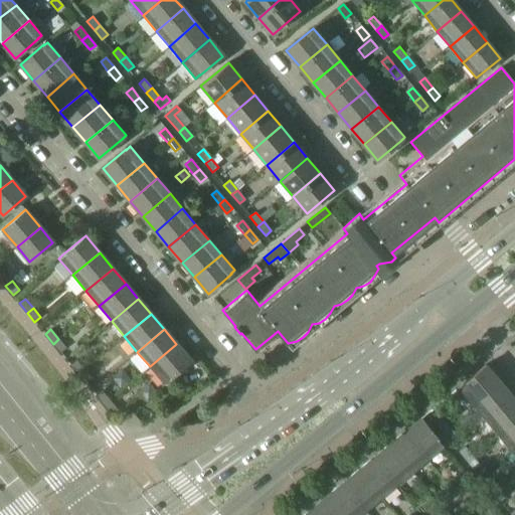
[(65,347),(58,339),(53,344),(60,352),(65,347)]
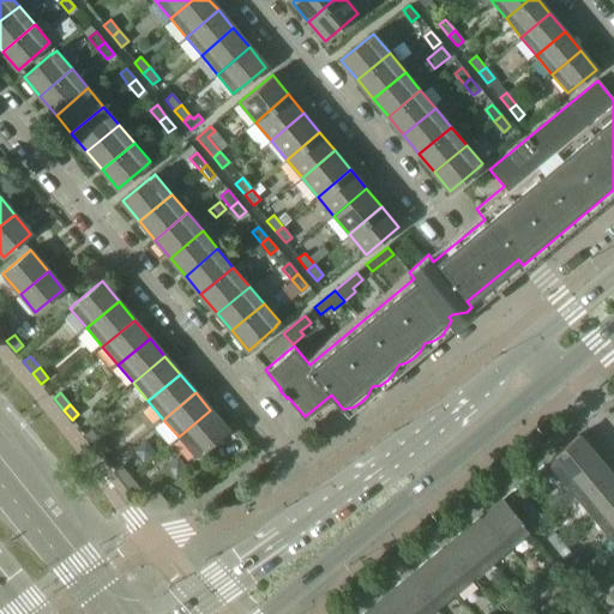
[(210,410),(179,437),(194,456),(227,429),(210,410)]
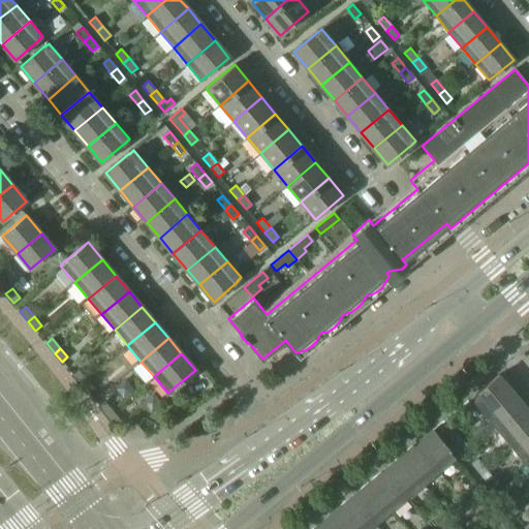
[(72,375),(81,384),(87,380),(79,370),(72,375)]
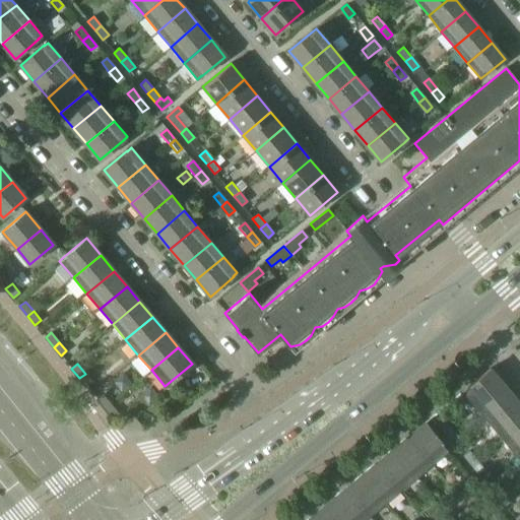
[(490,369),(462,391),(476,408),(504,386),(490,369)]
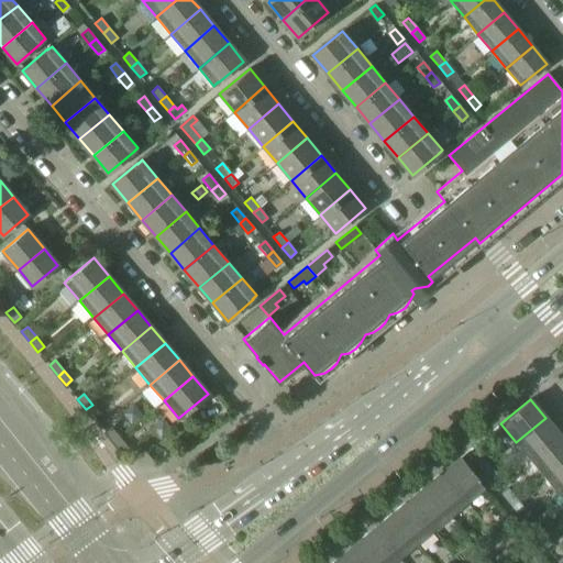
[(92,405),(86,409),(94,419),(100,414),(92,405)]
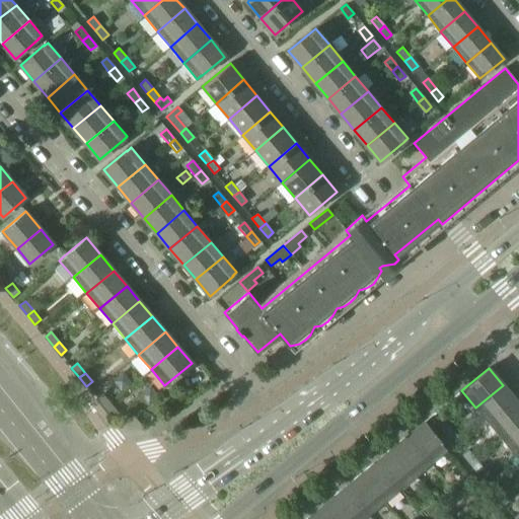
[(516,401),(503,385),(475,408),(490,424),(516,401)]
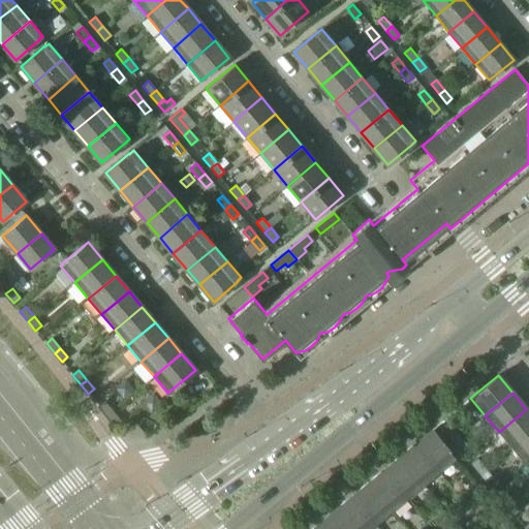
[(99,406),(106,415),(113,411),(104,402),(99,406)]
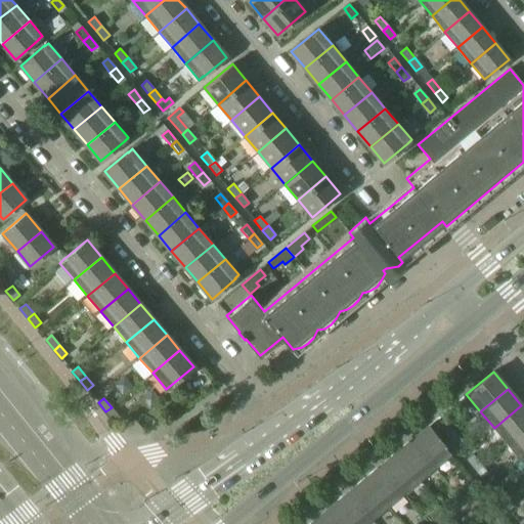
[(523,429),(523,407),(521,405),(494,428),(508,443),(523,429)]
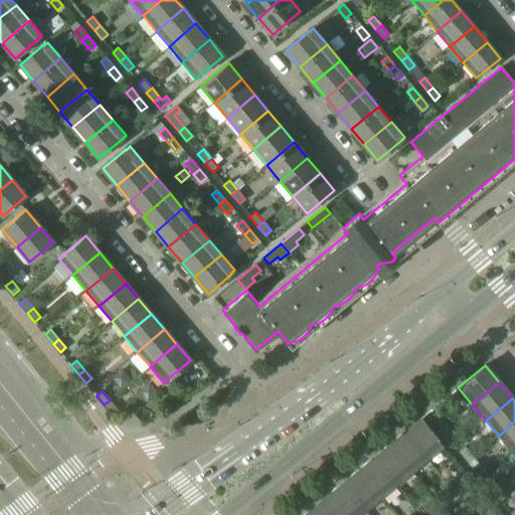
[(117,409),(110,400),(104,404),(112,414),(117,409)]
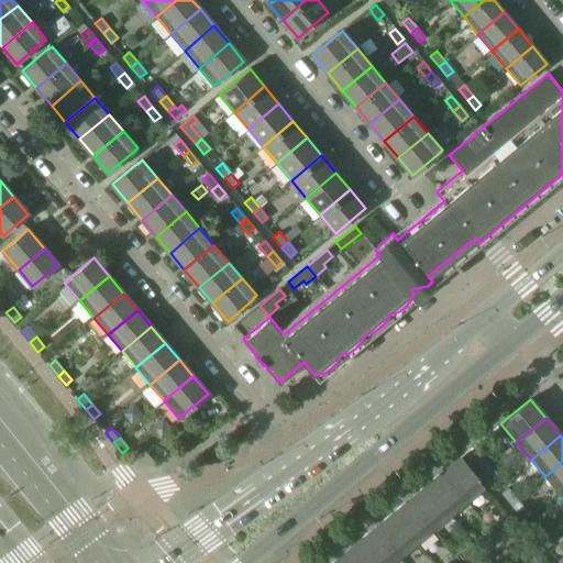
[(473,460),(482,471),(488,465),(479,454),(473,460)]
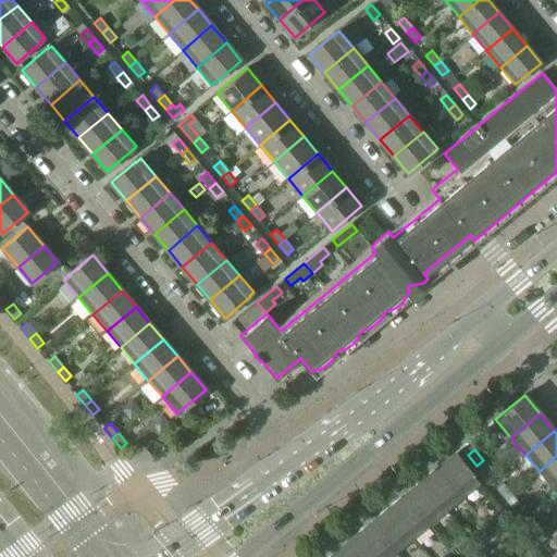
[(455,453),(438,466),(462,496),(479,482),(455,453)]
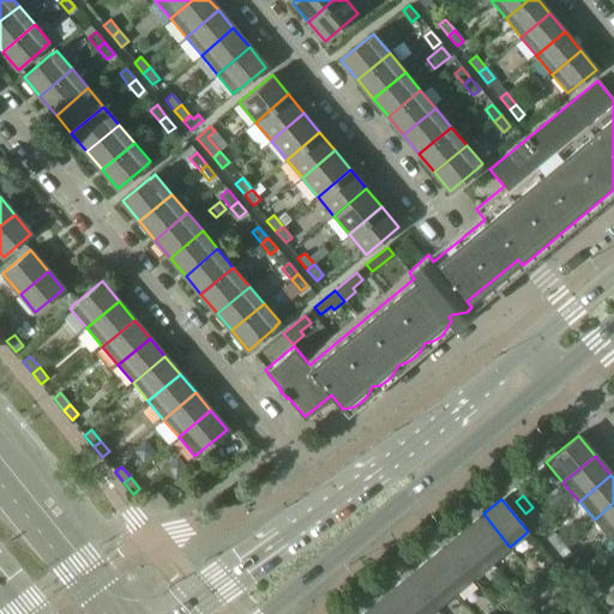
[(613,534),(613,503),(595,519),(609,539),(613,534)]
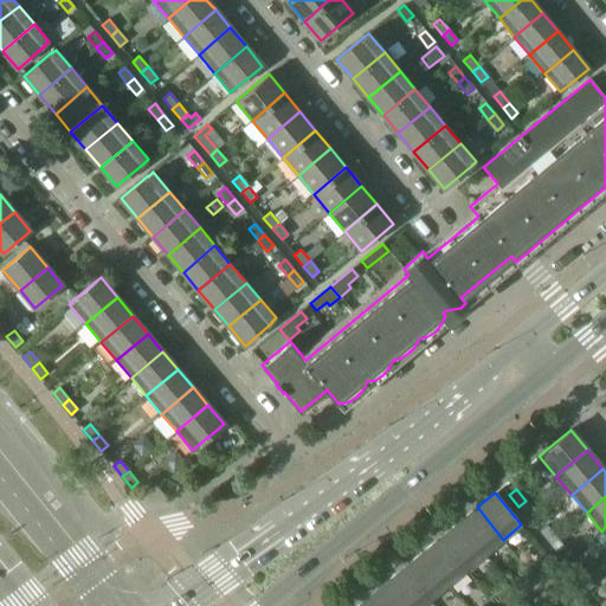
[(534,511),(526,501),(519,507),(528,516),(534,511)]
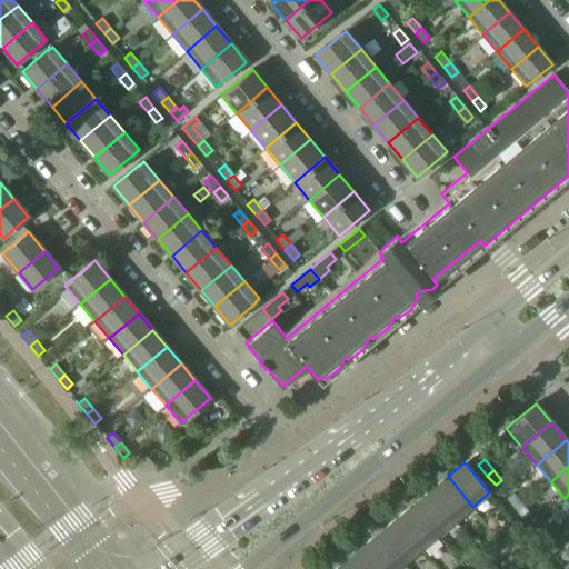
[(448,476),(430,490),(455,520),(472,507),(448,476)]
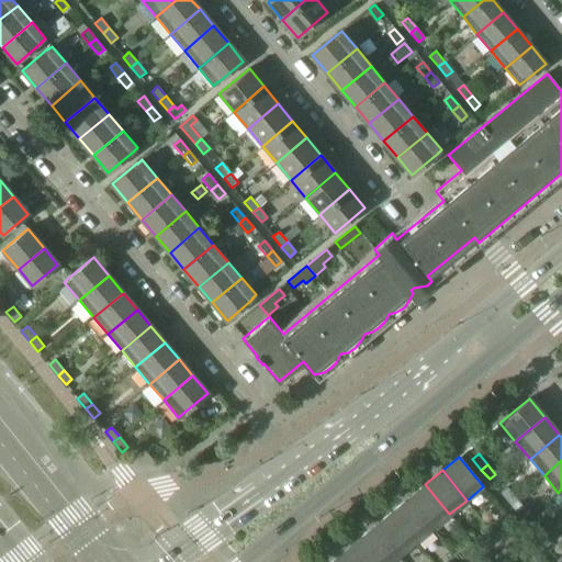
[(425,484),(407,498),(433,528),(449,514),(425,484)]
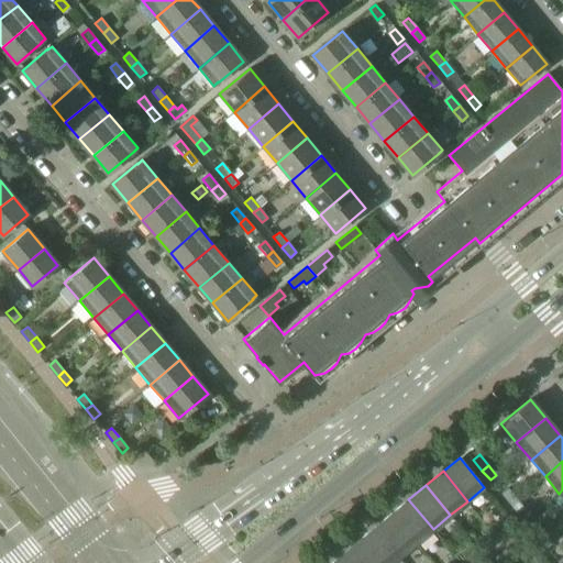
[(501,494),(511,505),(517,500),(507,488),(501,494)]
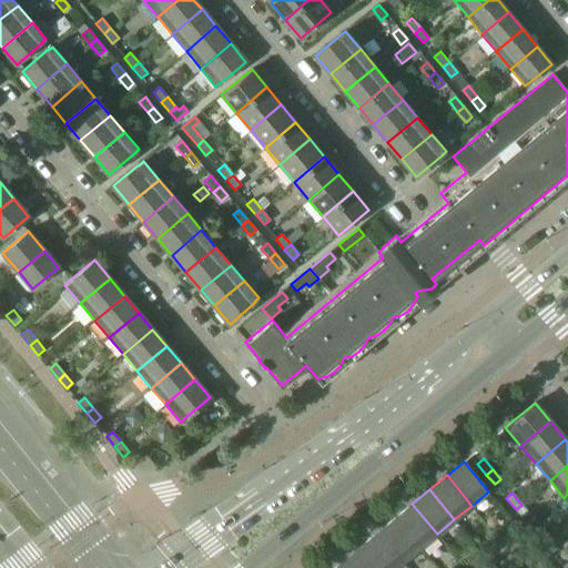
[(412,504),(395,518),(419,548),(437,534),(412,504)]
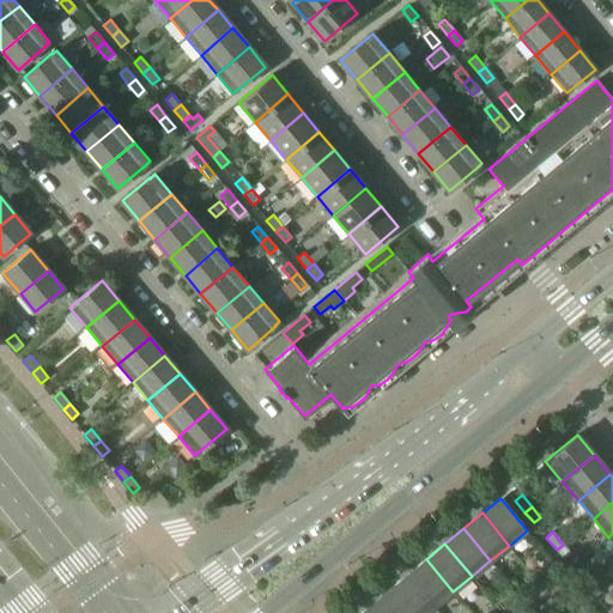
[(563,545),(557,550),(564,559),(571,553),(563,545)]
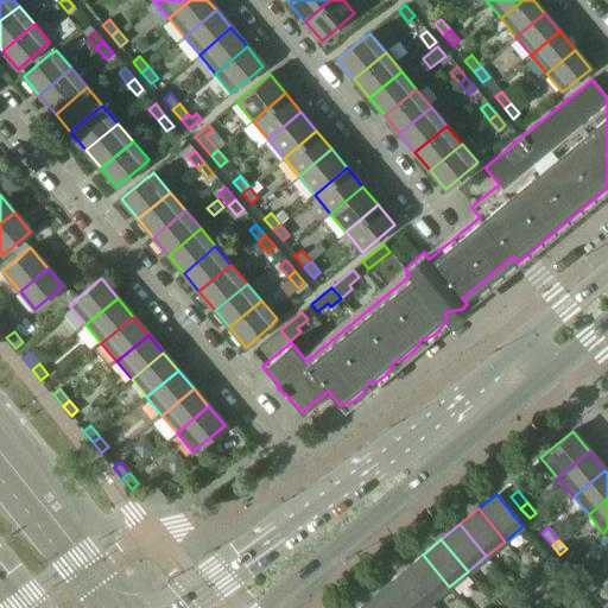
[(423,555),(404,570),(430,602),(449,587),(423,555)]
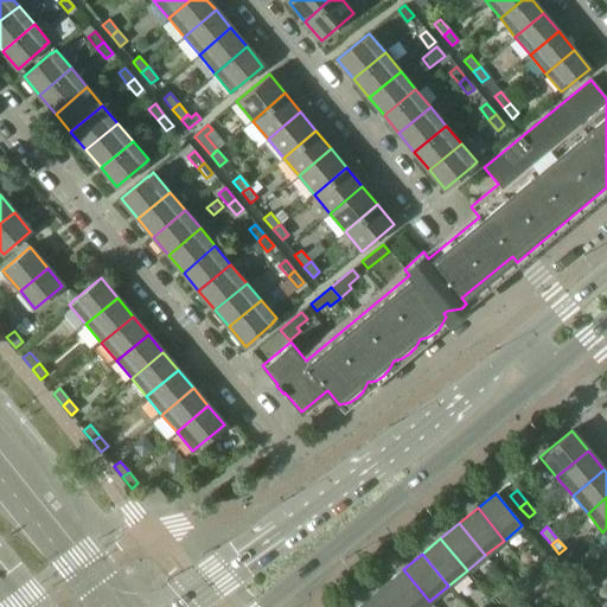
[(570,568),(581,580),(587,575),(577,563),(570,568)]
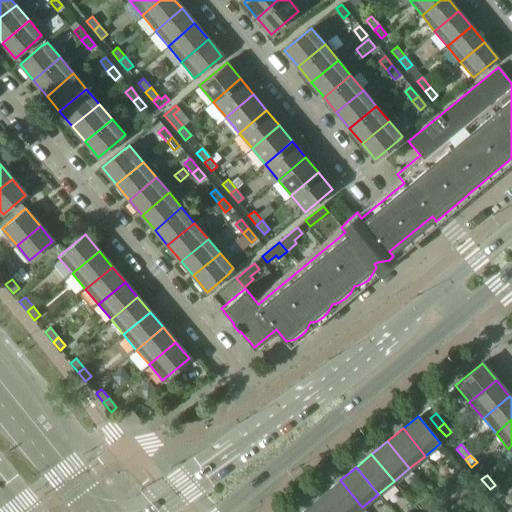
[(458,479),(450,485),(454,491),(463,484),(458,479)]
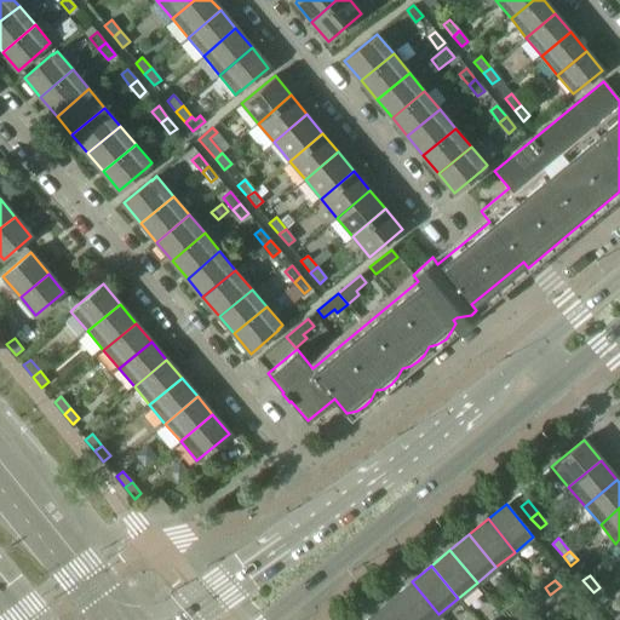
[(412,581),(394,597),(412,619),(431,619),(438,614),(412,581)]
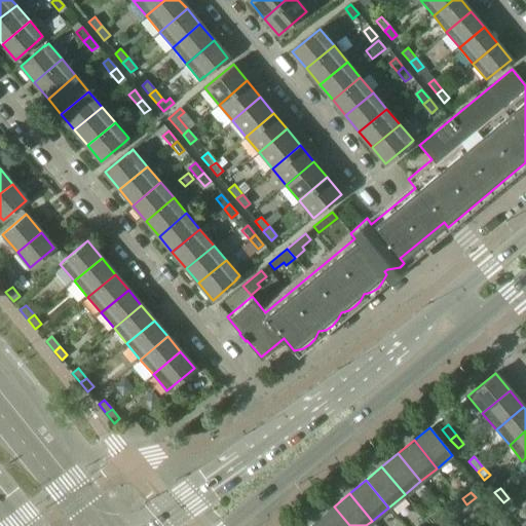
[(456,513),(466,504),(462,498),(452,508),(456,513)]
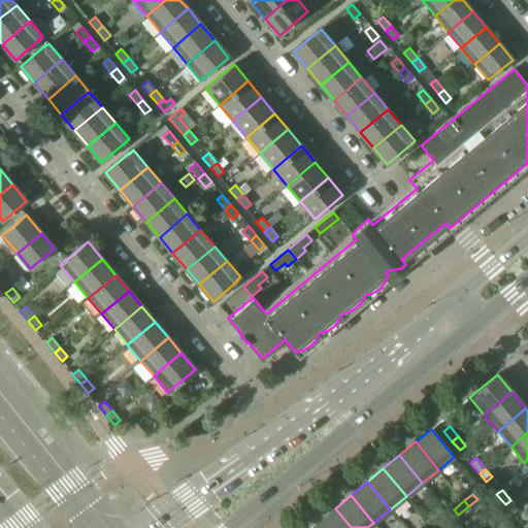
[(518,508),(510,500),(505,504),(513,514),(518,508)]
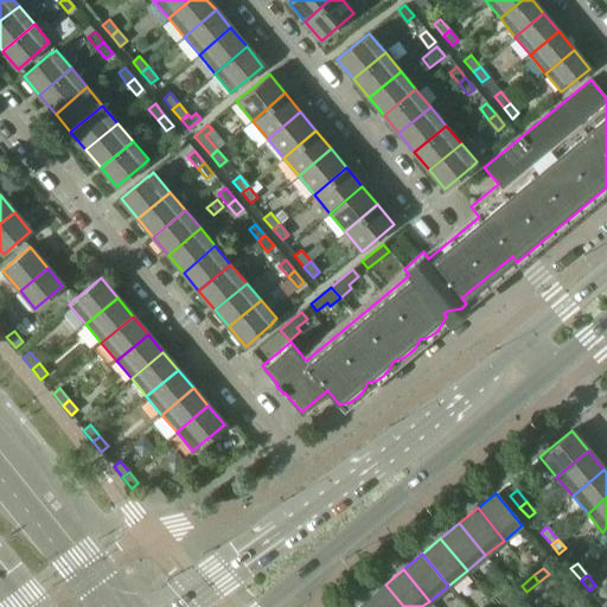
[(555,583),(547,590),(551,598),(561,589),(555,583)]
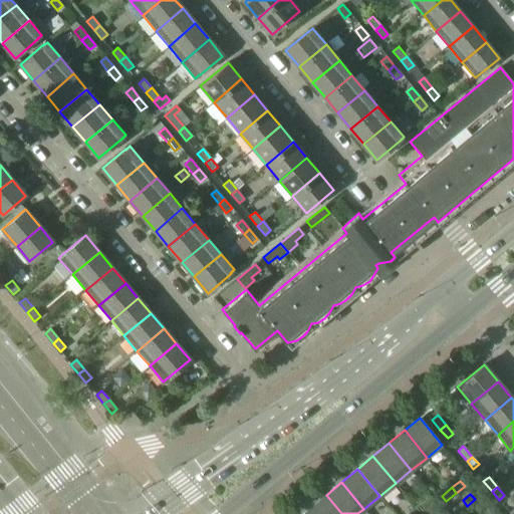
[(341,513),(326,495),(310,508),(314,513),(341,513)]
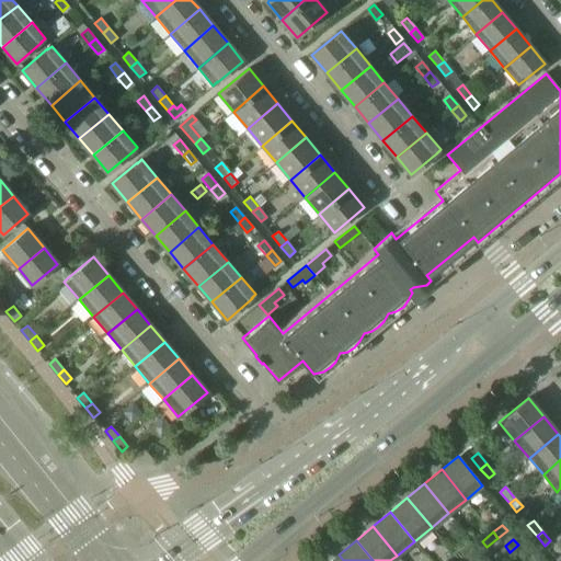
[(505,546),(493,556),(496,560),(499,560),(510,552),(505,546)]
